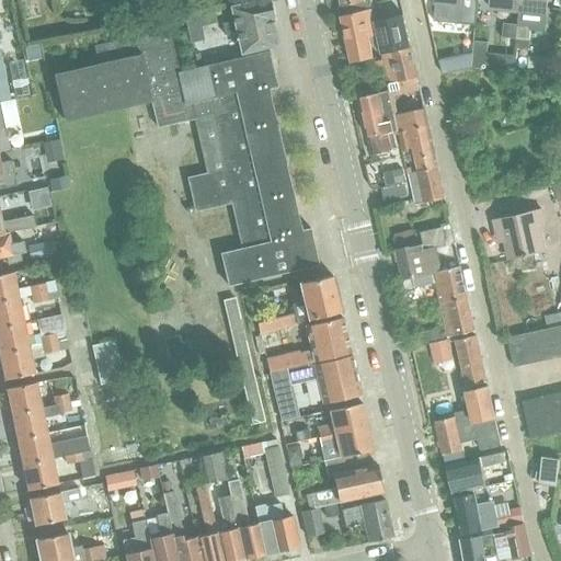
[(226,36),(236,33),(241,53),(277,45),(271,20),(273,19),(268,0),(265,0),(230,8),(233,22),(222,24),(226,36)]
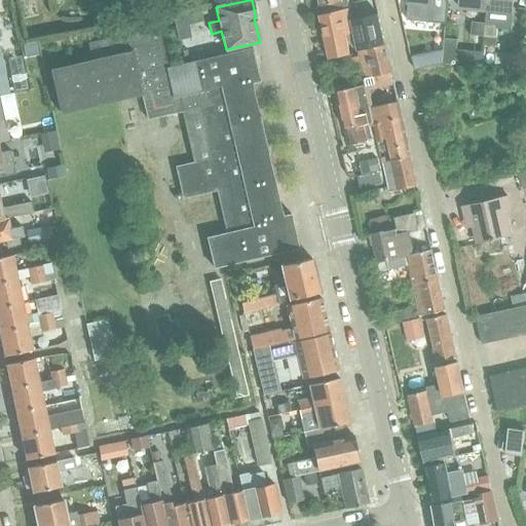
[(322,6),(324,14),(347,8),(345,0),(318,0),(320,6),(322,6)]
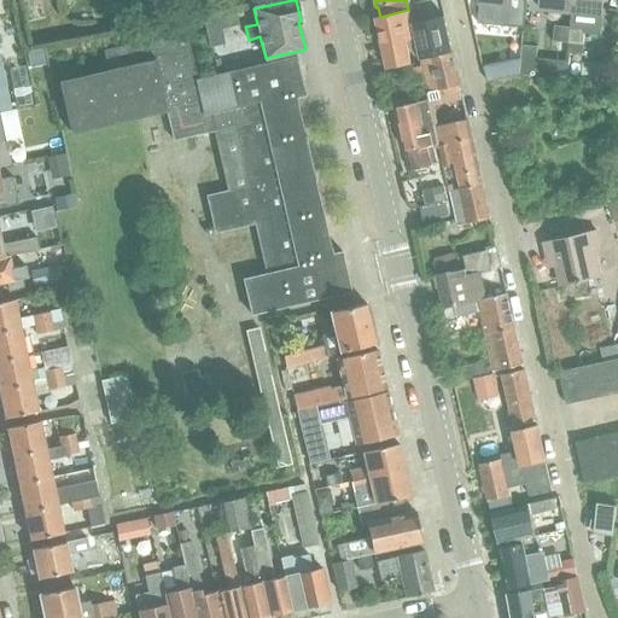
[(497,21),(523,23),(524,0),(479,0),(479,1),(499,3),(497,21)]
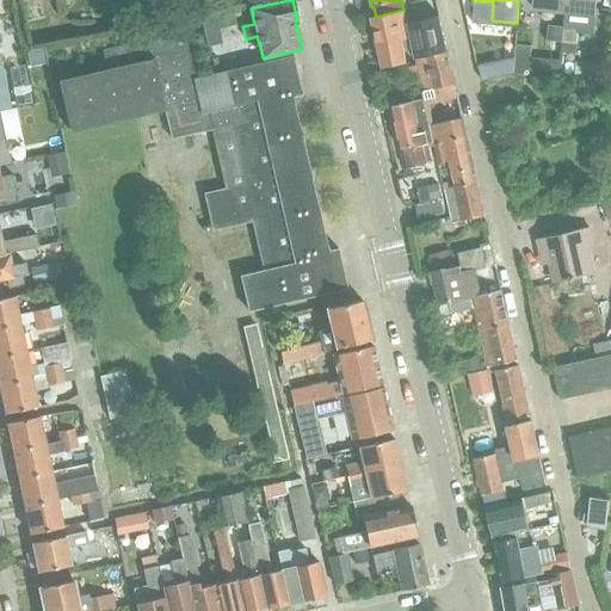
[(534,0),(534,8),(563,11),(565,0),(534,0)]
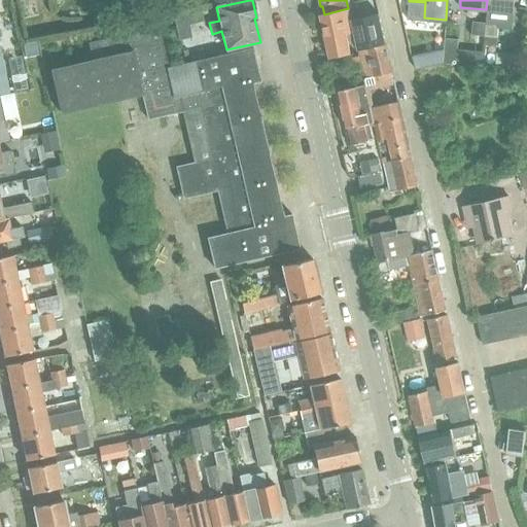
[(487,0),(486,9),(513,12),(513,0),(487,0)]
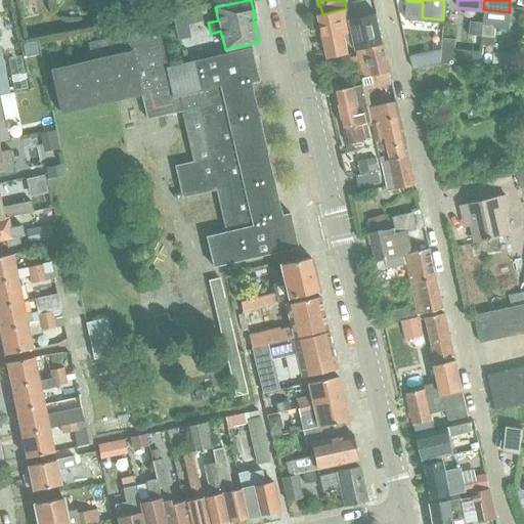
[(345,36),(352,34),(346,8),(322,14),(319,15),(330,58),(349,54),(345,36)]
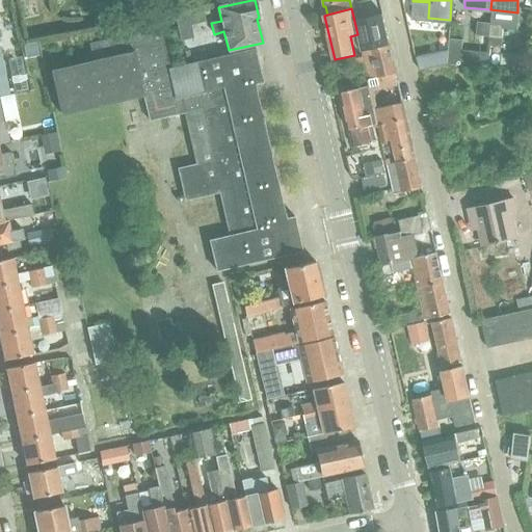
[(175,16),(181,43),(208,36),(202,9),(175,16)]
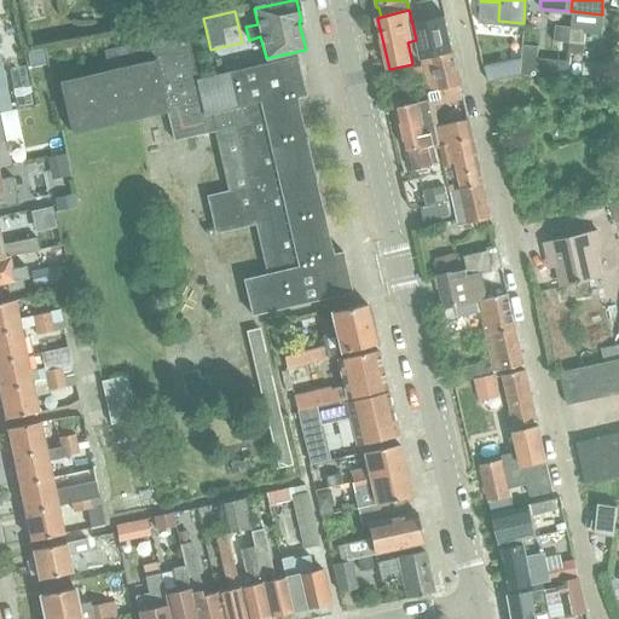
[(445,17),(414,24),(421,59),(453,52),(450,39),(445,17)]
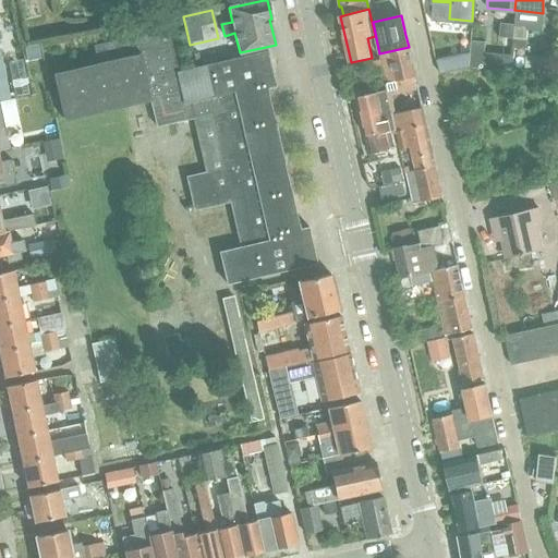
[(499,37),(512,38),(513,25),(500,23),(499,37)]
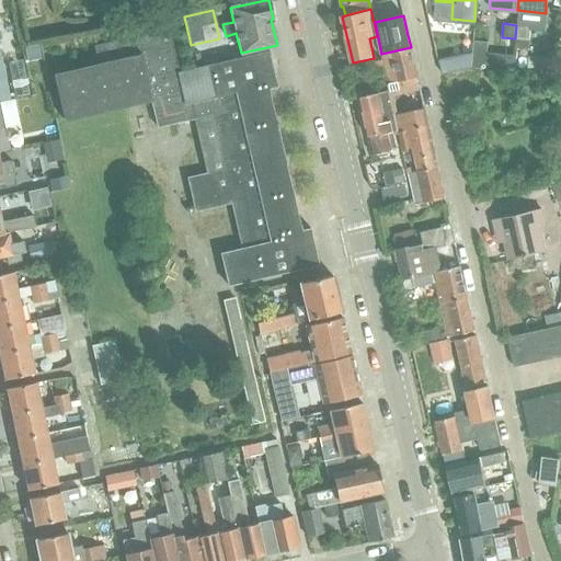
[(516,25),(515,38),(530,41),(531,26),(516,25)]
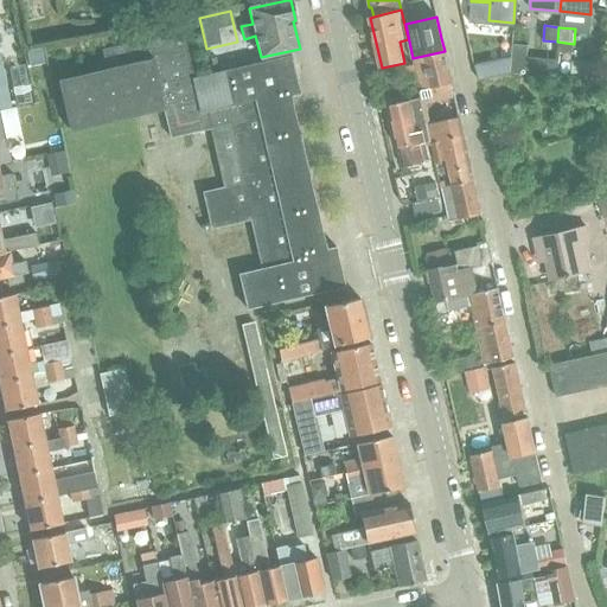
[(251,219),(261,259),(262,268),(238,275),(247,310),(344,287),(334,248),(325,249),(291,97),(300,95),(296,77),(291,57),(192,80),(181,33),(102,50),(107,70),(62,80),(72,128),(165,108),(171,136),(209,128),(222,189),(204,192),(211,228),(251,219)]
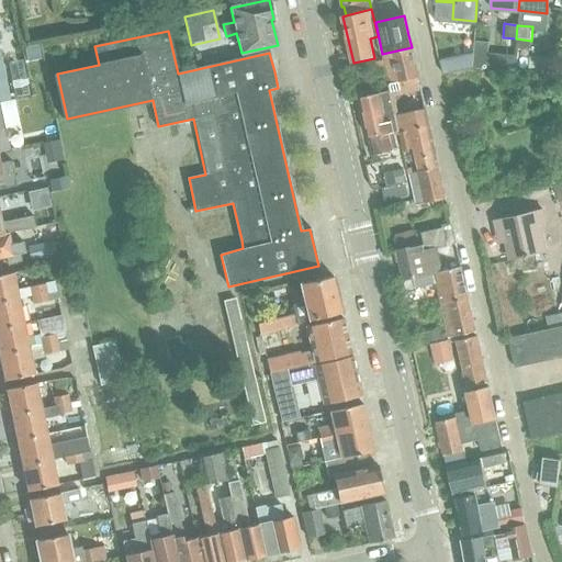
[(471,66),(486,68),(489,42),(473,41),(471,66)]
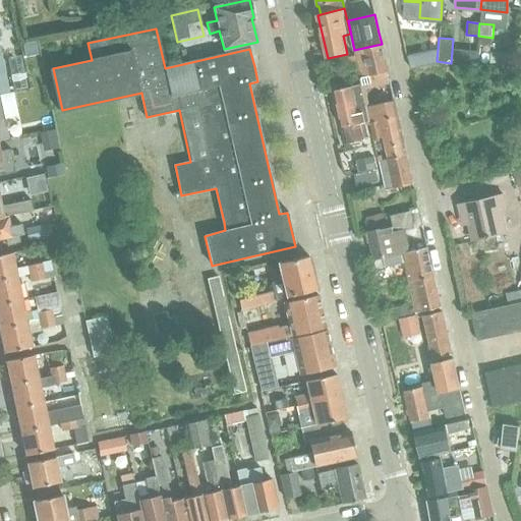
[(381,45),(353,51),(355,57),(342,59),(343,64),(348,63),(349,71),(357,69),(359,76),(368,74),(370,84),(388,80),(381,45)]
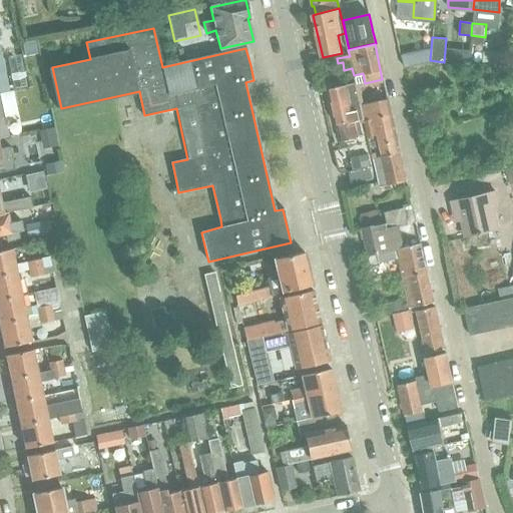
[(361,81),(356,83),(360,103),(365,122),(391,116),(387,100),(366,106),(362,86),(361,81)]
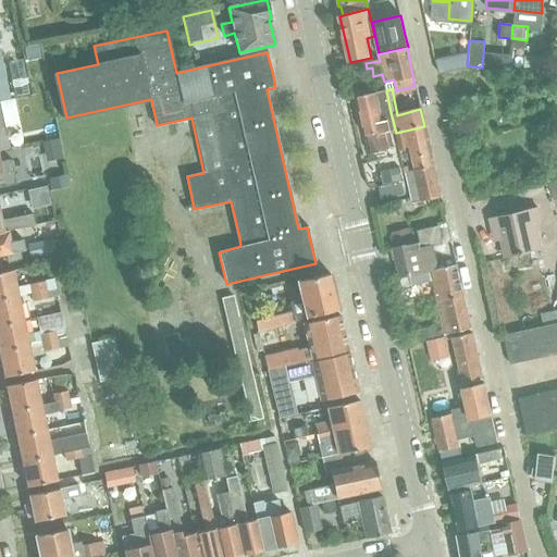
[(391,112),(386,90),(358,96),(371,153),(391,149),(386,127),(390,126),(386,113),(391,112)]
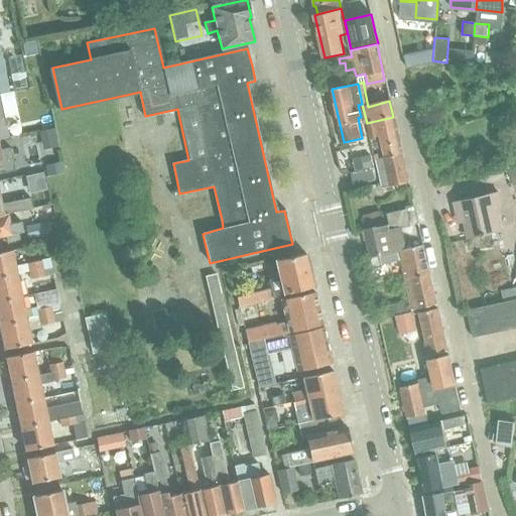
[(382,137),(386,157),(402,154),(393,117),(367,123),(370,139),(382,137)]
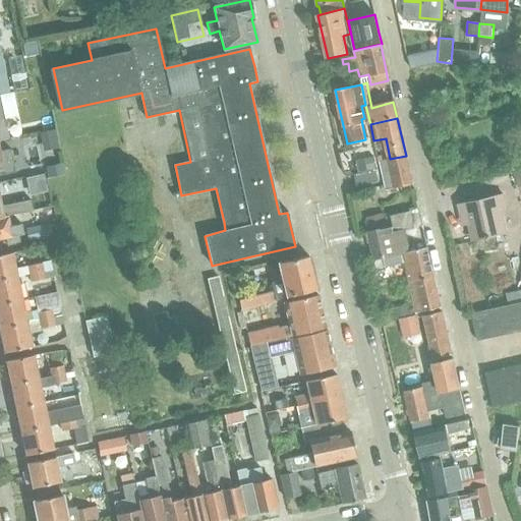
[(47,155),(60,154),(57,125),(44,127),(47,155)]
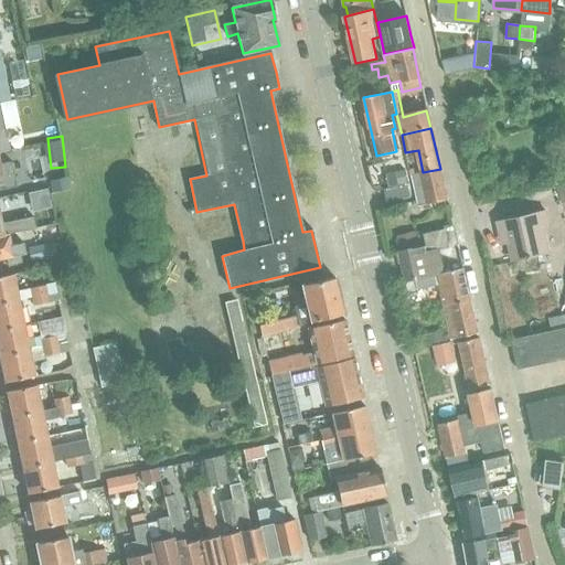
[(0,189),(17,187),(11,161),(0,163),(0,189)]
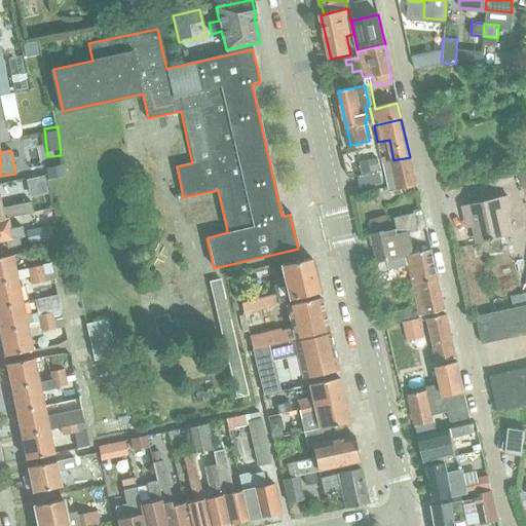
[(410,157),(393,160),(382,163),(388,193),(416,187),(410,157)]
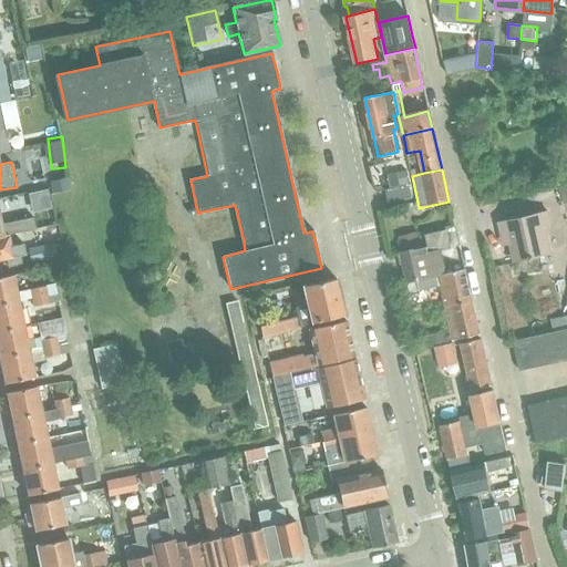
[(410,197),(408,184),(404,171),(397,173),(399,186),(384,189),(388,203),(410,197)]
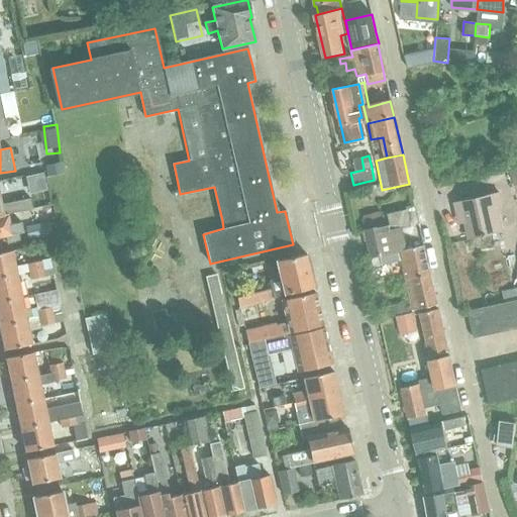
[(63,157),(46,161),(49,173),(66,168),(63,157)]
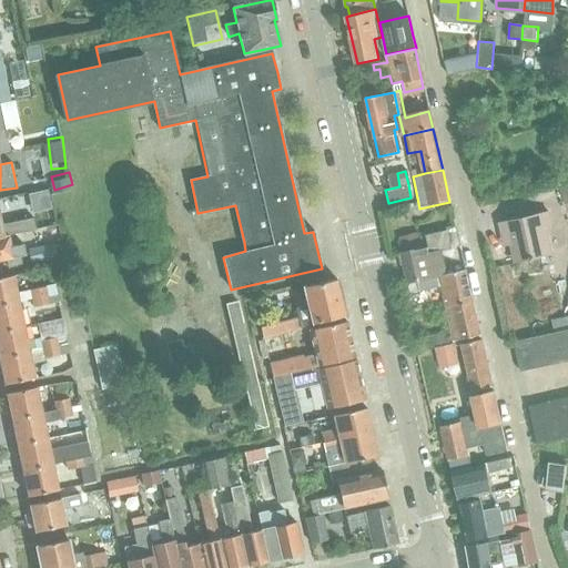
[(52,185),(31,188),(33,206),(54,204),(52,185)]
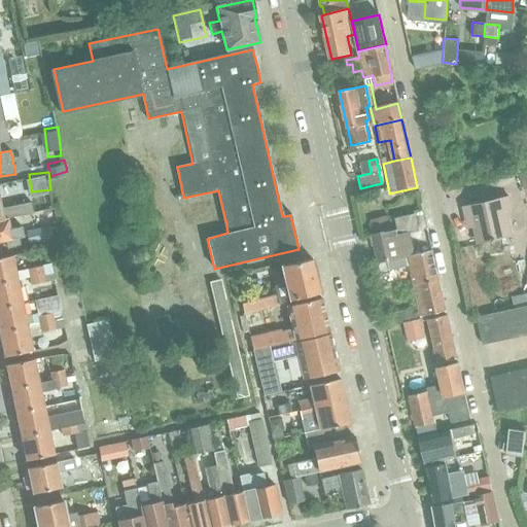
[(464,206),(467,220),(473,219),(479,244),(512,237),(505,212),(512,210),(508,197),(464,206)]
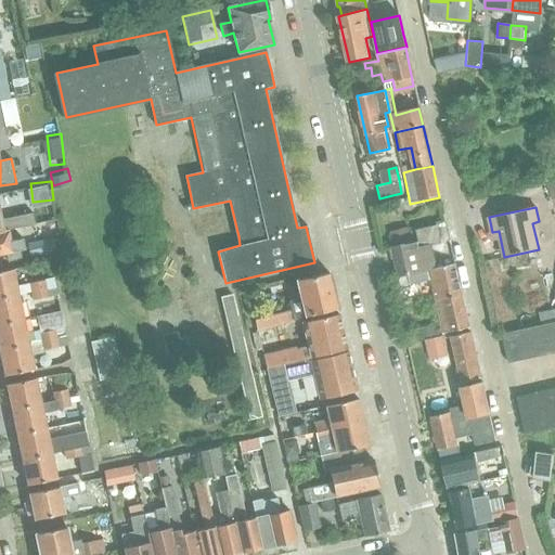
[(35,224),(31,213),(0,218),(0,231),(8,230),(35,224)]
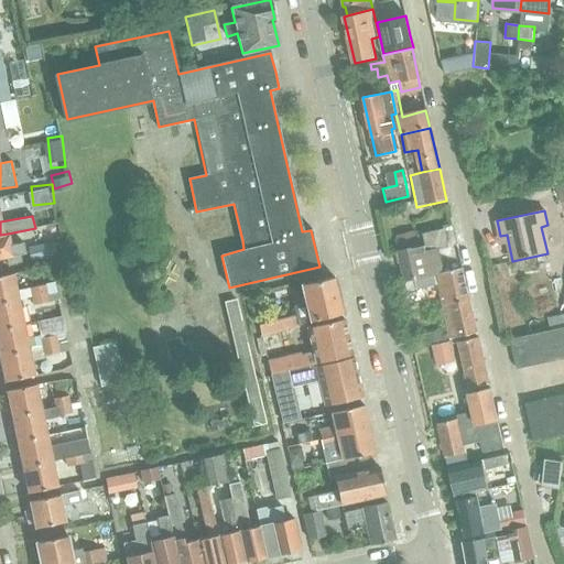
[(414,278),(435,273),(436,274),(441,274),(441,273),(435,248),(445,245),(442,230),(422,234),(425,245),(398,251),(405,282),(415,280),(414,278)]
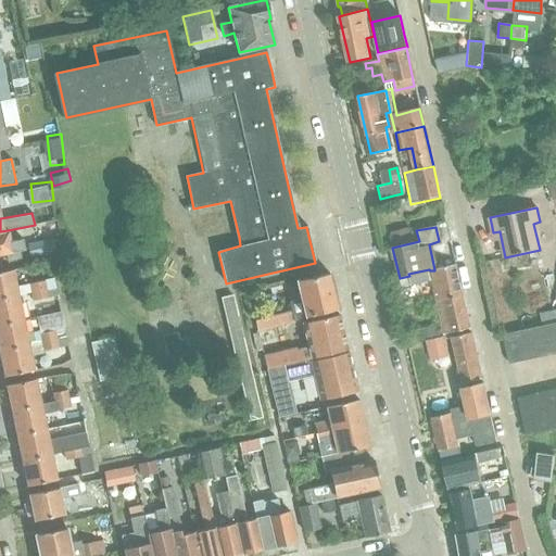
[(10,241),(8,230),(0,231),(0,254),(5,254),(8,262),(21,258),(20,251),(24,250),(22,239),(10,241)]
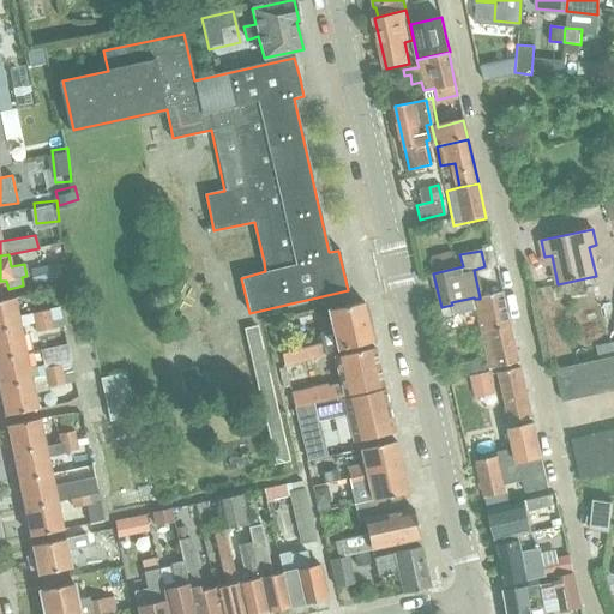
[(457,266),(455,256),(432,260),(435,272),(457,266)]
